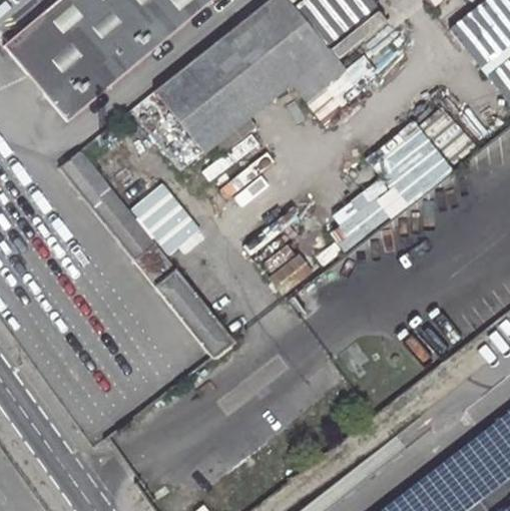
[(67,119),(210,0),(58,0),(4,45),(67,119)]
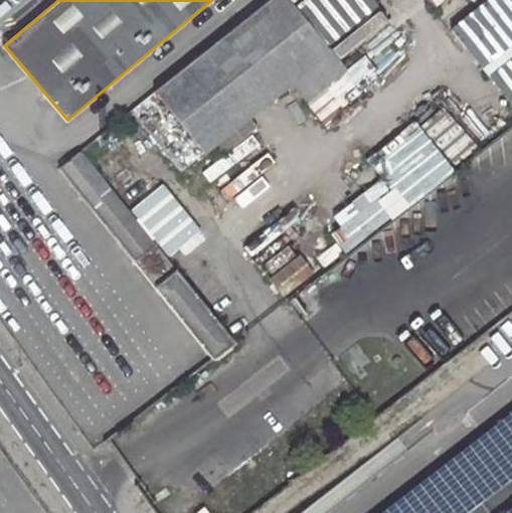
[(309,99),(348,68),(293,0),(269,0),(135,107),(184,168),(295,80),(309,99)]
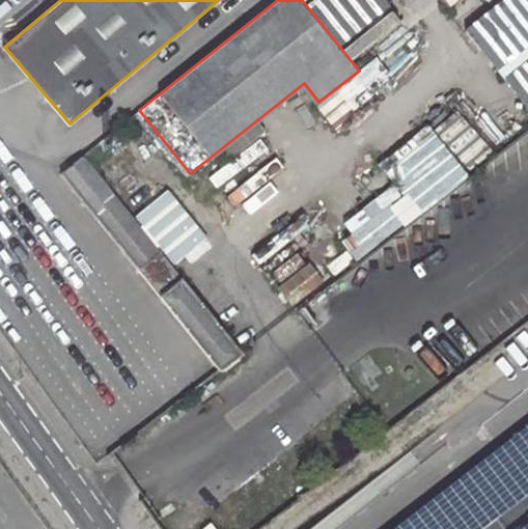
[(320,0),(312,5),(349,52),(400,12),(390,0),(320,0)]
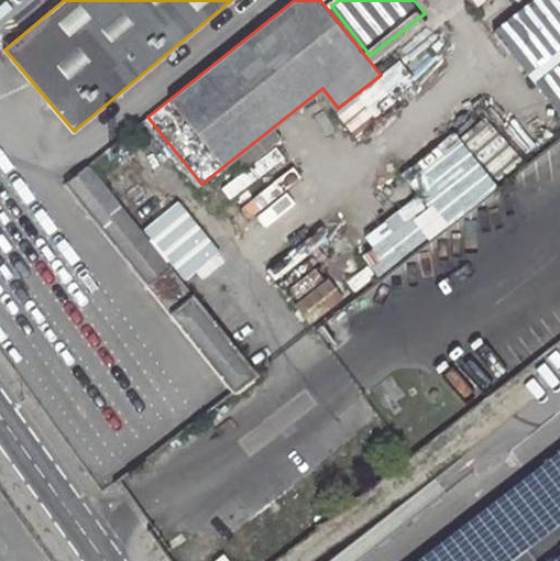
[(559,0),(546,0),(500,36),(559,111),(559,0)]
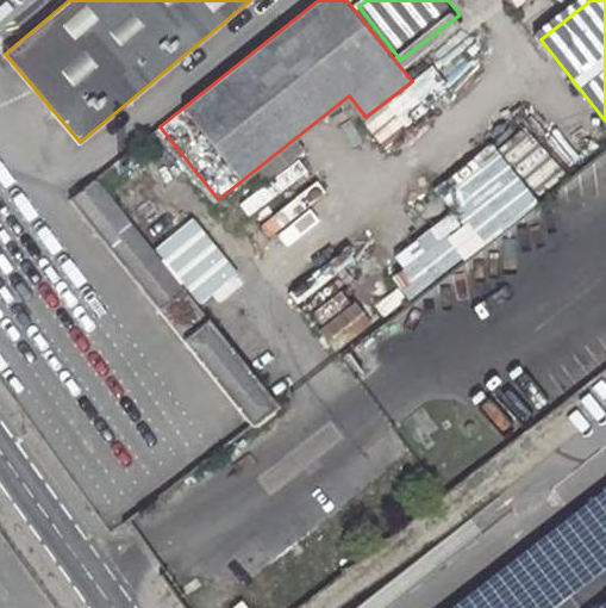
[(73,196),(254,423),(277,404),(95,178),(73,196)]
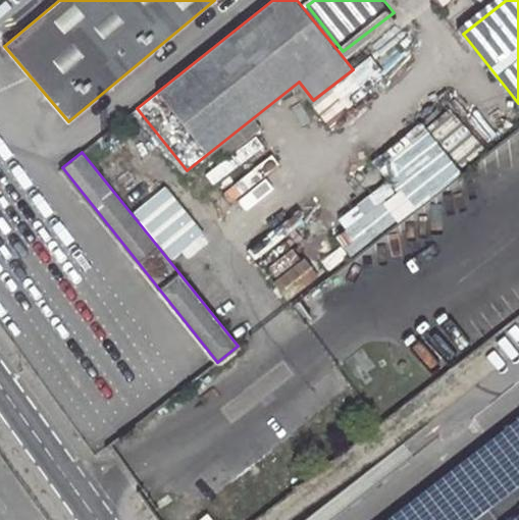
[(518,430),(478,462),(518,451),(518,464),(483,516),(471,470),(432,500),(443,501),(439,519),(518,519),(518,430)]
